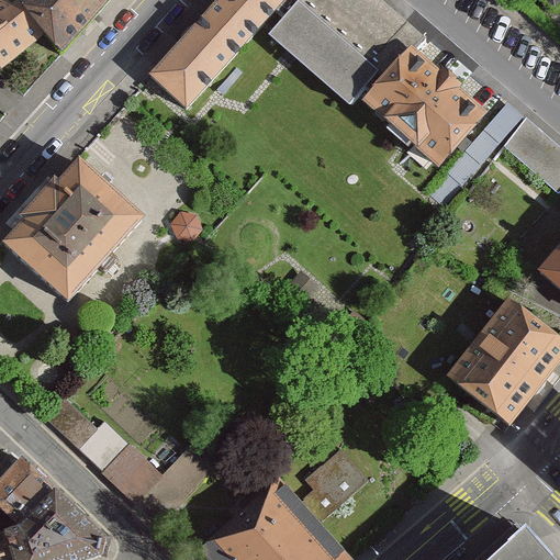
[(0,66),(36,35),(9,1),(8,0),(0,0),(0,66)]
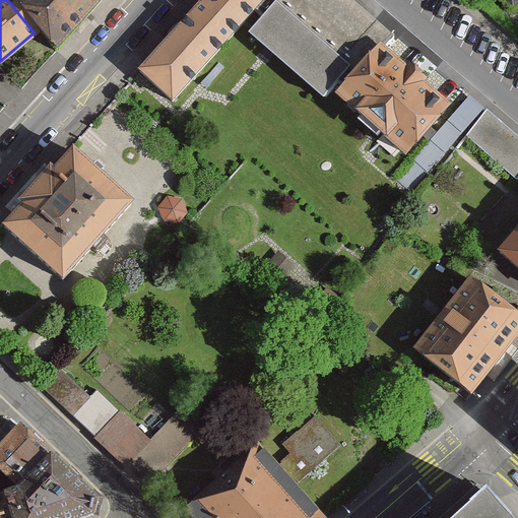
[(9,0),(8,1),(34,33),(54,48),(99,0),(9,0)]
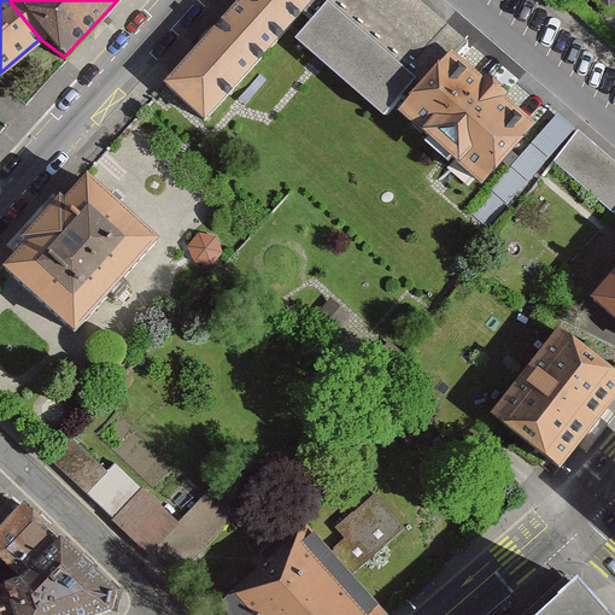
[(297,15),(310,0),(235,0),(162,82),(203,118),(297,15)]
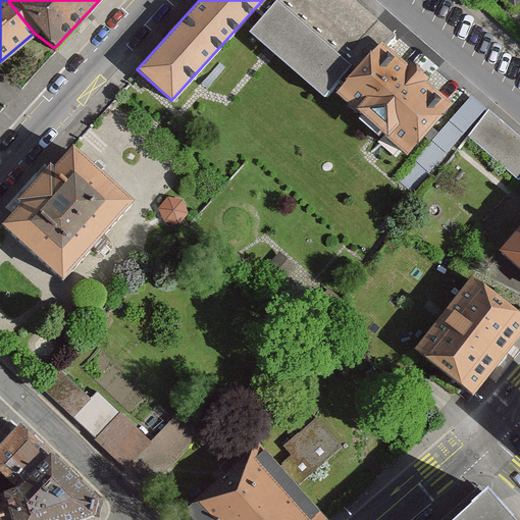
[(401,36),(360,0),(262,0),(251,12),(345,97),(391,46),(401,36)]
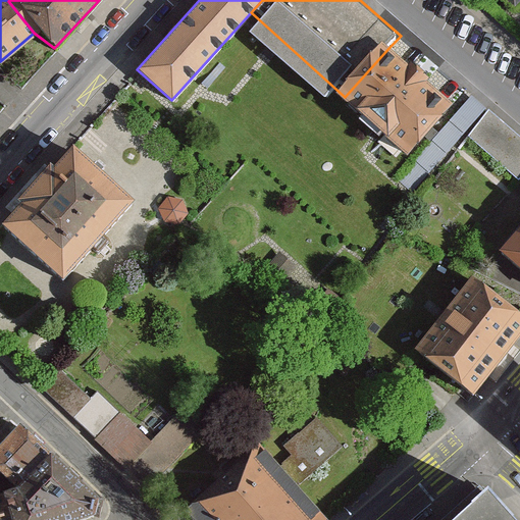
[(461,110),(391,46),(345,97),(415,161),(461,110)]
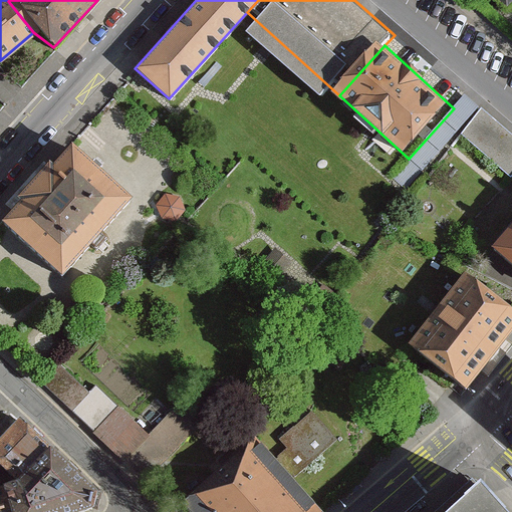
[(511,171),(511,136),(479,107),(458,132),(509,175),(511,171)]
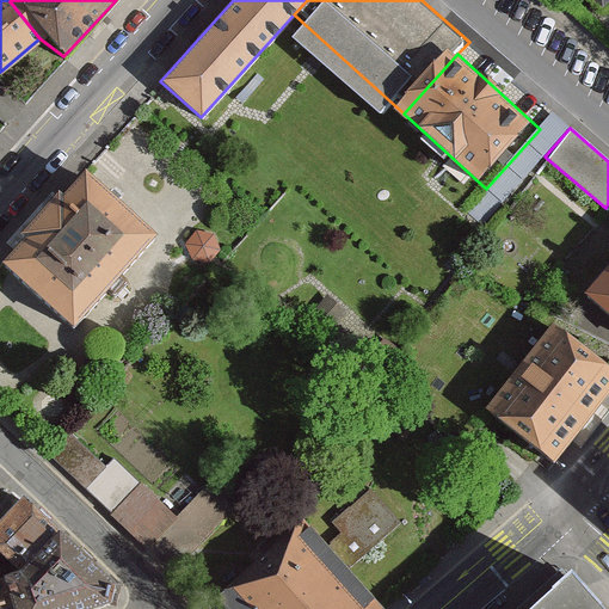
[(80,173),(0,264),(0,266),(73,328),(152,238),(80,173)]
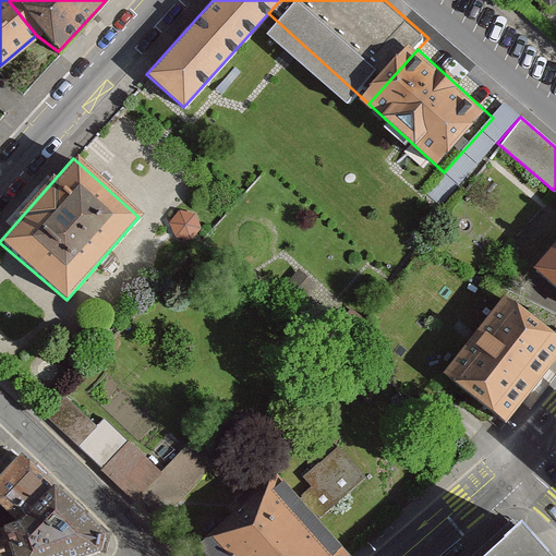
[(555,290),(555,243),(533,270),(555,290)]
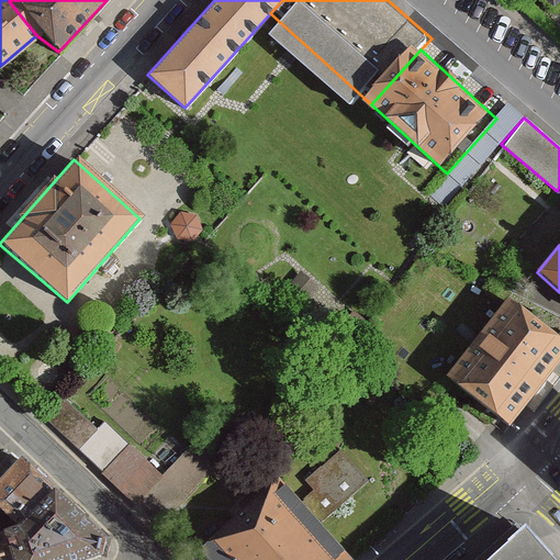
[(503,423),(559,354),(559,340),(512,301),(448,378),(503,423)]
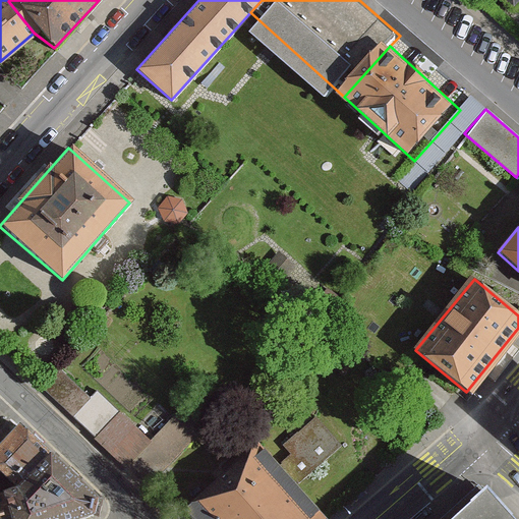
[(134,424),(97,391),(73,416),(103,443),(111,451),(134,424)]
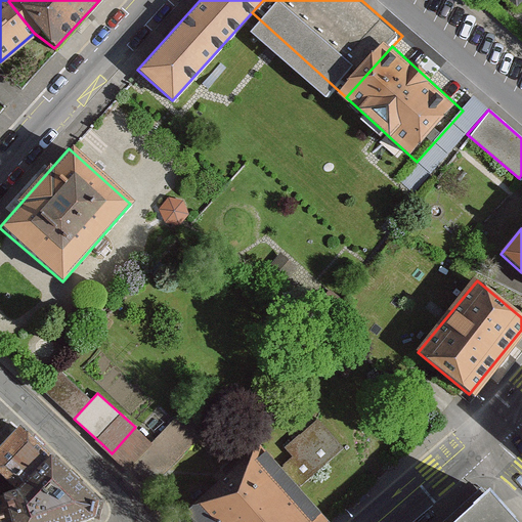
[(182,408),(151,442),(128,468),(154,490),(208,431),(182,408)]
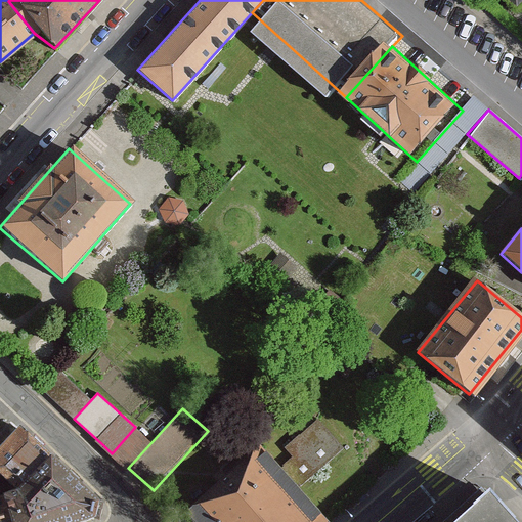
[(15,426),(0,441),(0,475),(8,483),(41,449),(15,426)]
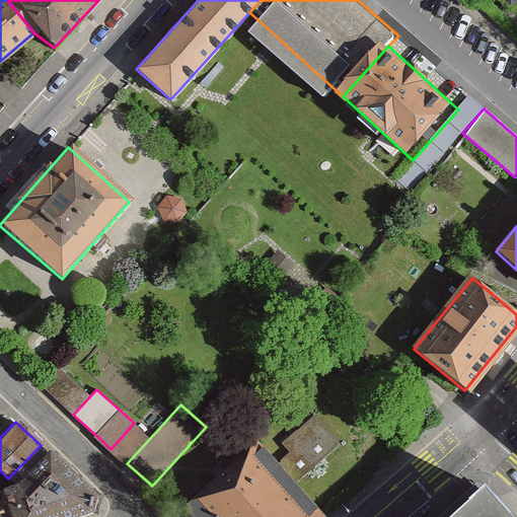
[(150,438),(134,423),(111,449),(127,463),(150,438)]
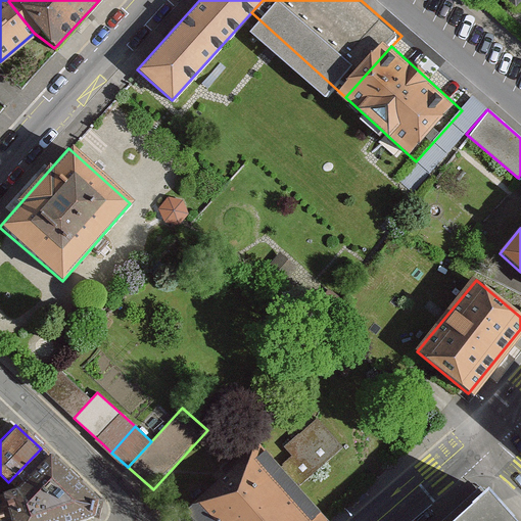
[(195,520),(318,520),(253,451),(187,512),(195,520)]
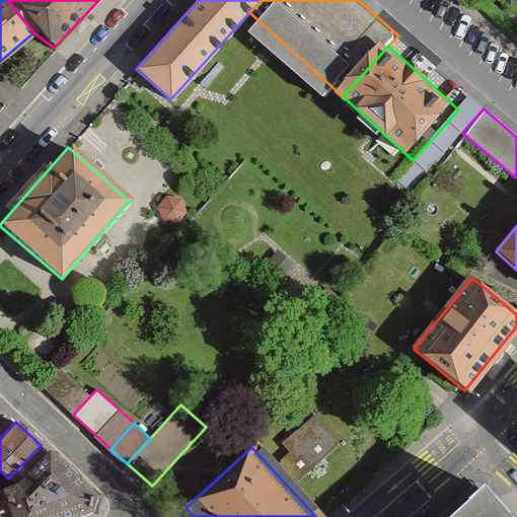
[(95,499),(47,454),(5,495),(11,516),(79,516),(95,512),(95,499)]
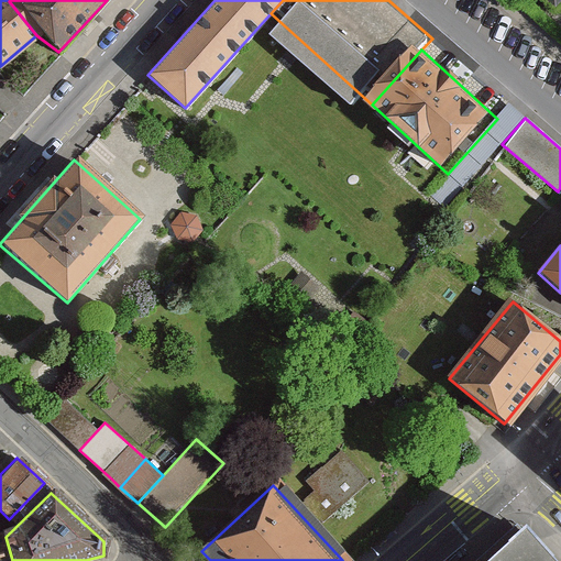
[(551,560),(525,531),(492,560),(551,560)]
